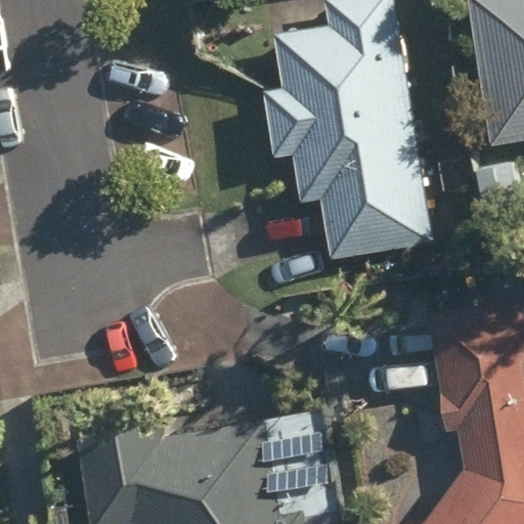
[(324,199),(334,257),(432,242),(395,0),(328,0),(333,27),(277,35),(286,86),(263,90),(273,156),(295,153),(303,202),(324,199)]
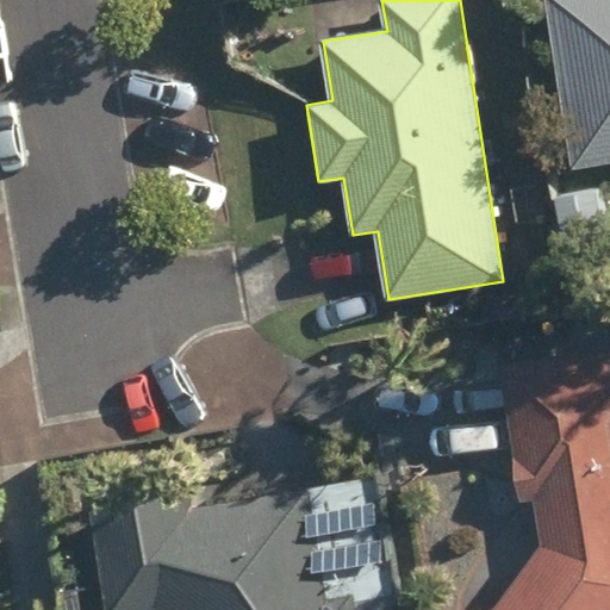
[(609,0),(546,0),(568,166),(609,160),(609,0)]
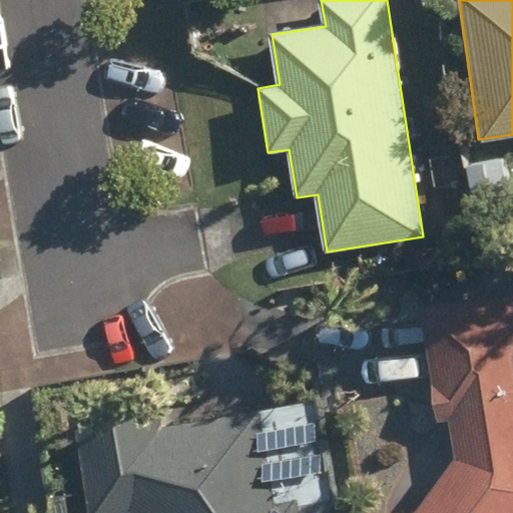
[(466,163),(469,204),(507,200),(504,160),(466,163)]
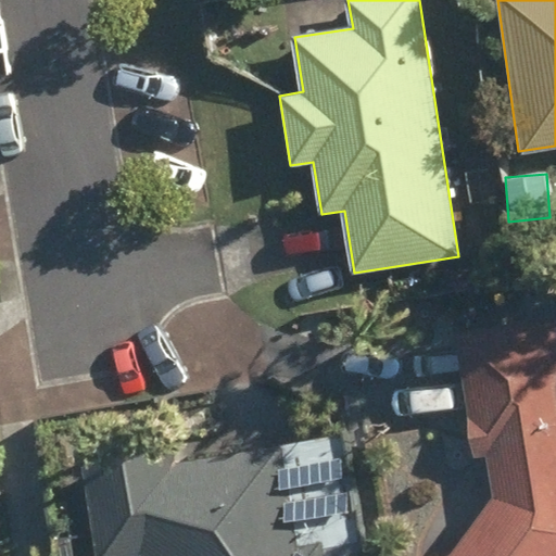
[(555,555),(555,318),(454,333),(472,456),(488,453),(494,497),(452,555),(555,555)]
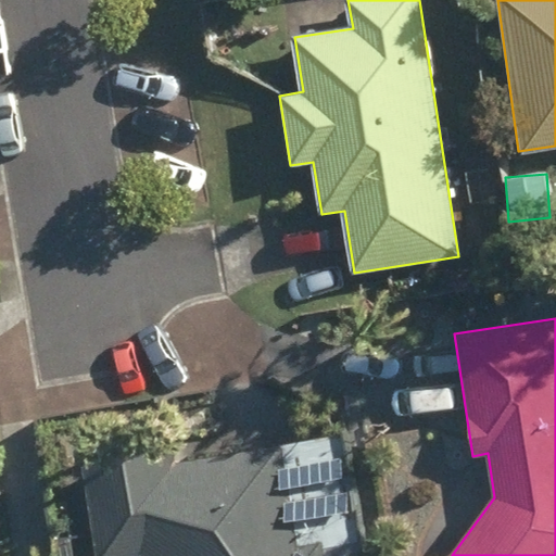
[(335,555),(362,552),(342,432),(173,462),(171,445),(80,460),(98,555),(335,555)]
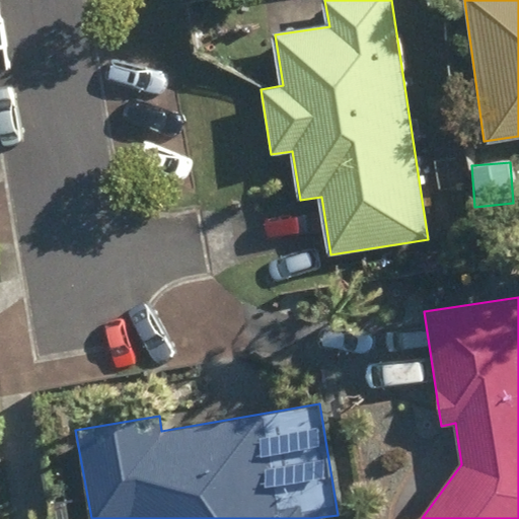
All buildings are outlined.
